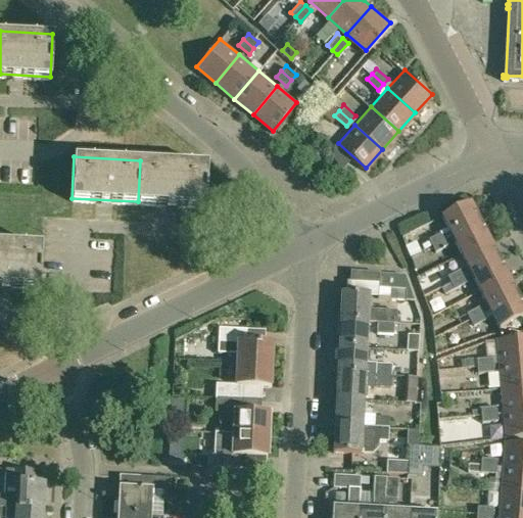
[(140,160),(138,201),(204,205),(206,163),(140,160)]
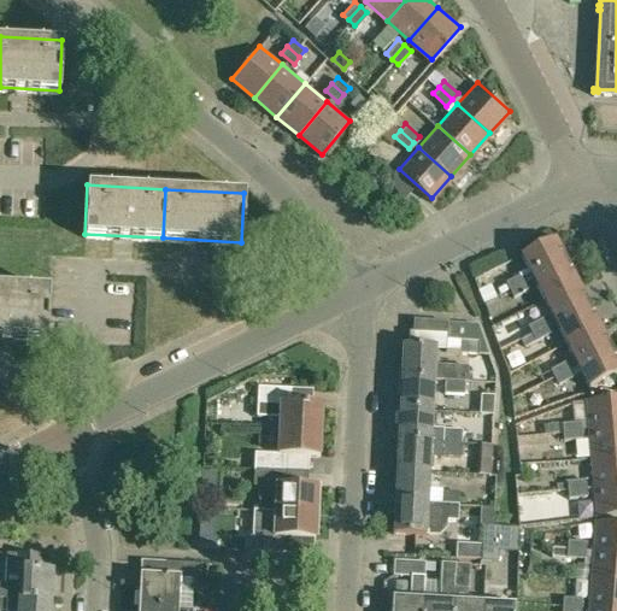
[(565,257),(554,234),(521,252),(532,274),(565,257)]
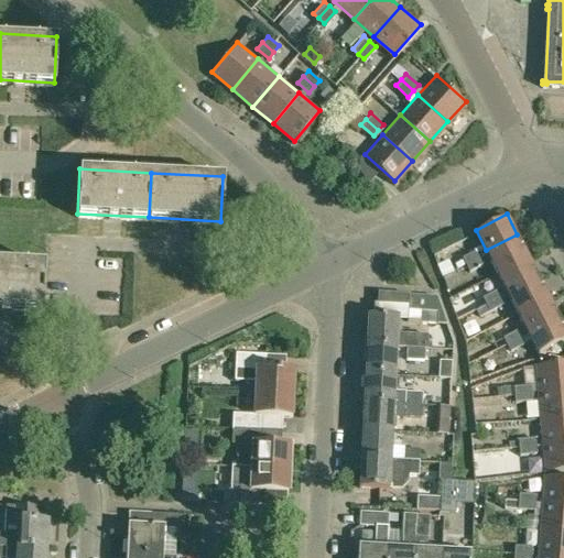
[(486,250),(497,271),(528,254),(517,234),(486,250)]
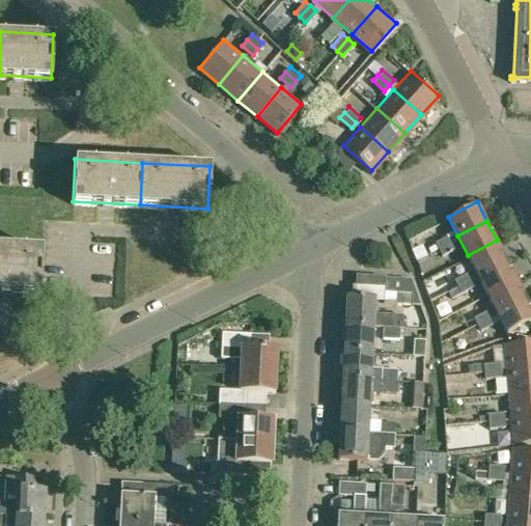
[(438,246),(452,239),(449,232),(435,240),(438,246)]
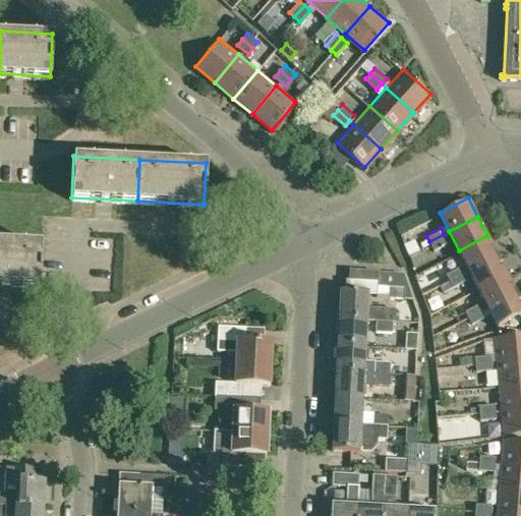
[(447,240),(444,234),(429,241),(433,248),(447,240)]
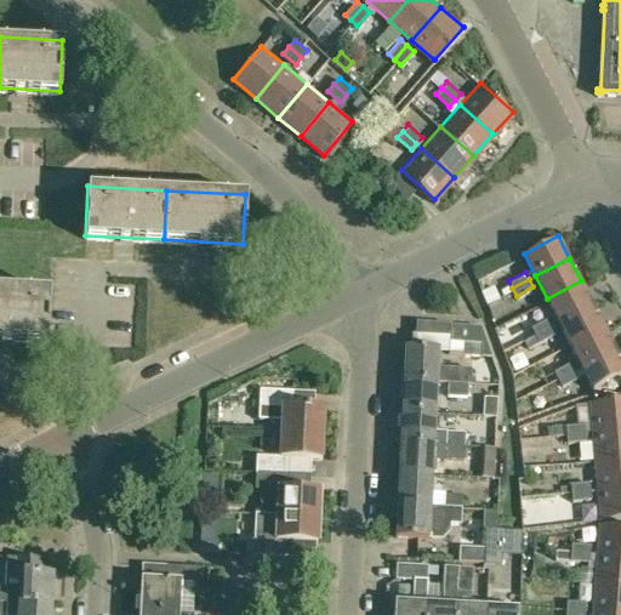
[(558,320),(592,303),(581,280),(547,299),(558,320)]
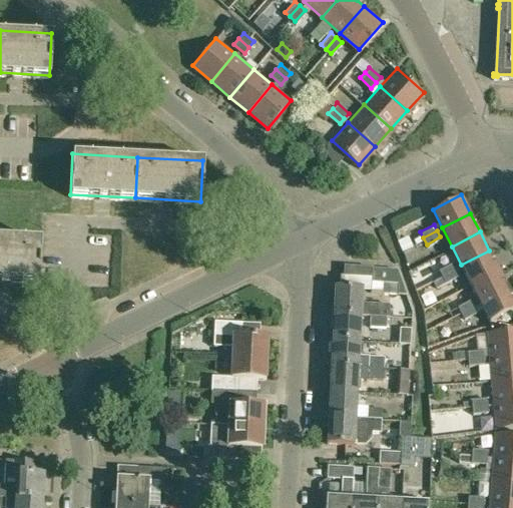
[(0,236),(0,279),(38,281),(40,238),(0,236)]
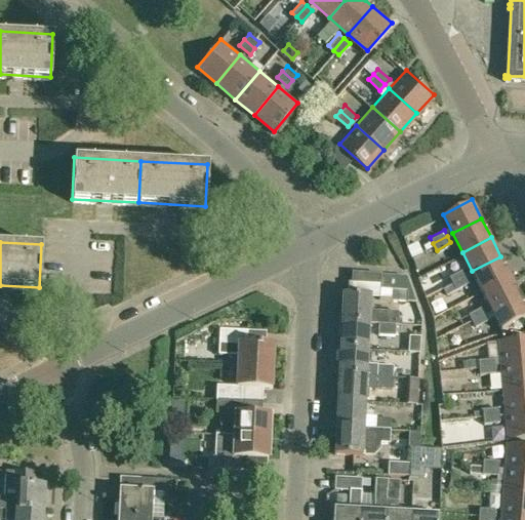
[(510,275),(500,256),(472,271),(481,289),(510,275)]
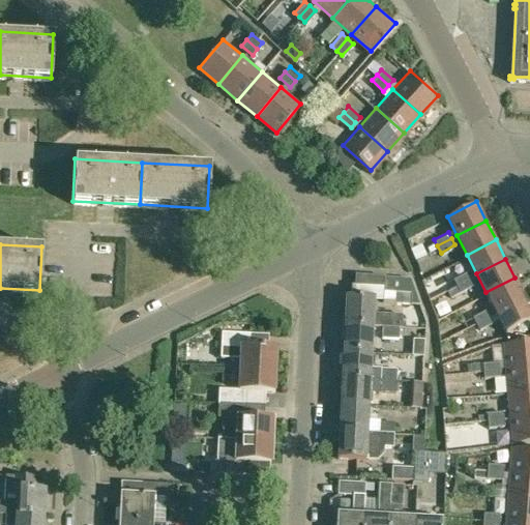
[(453,276),(457,284),(471,276),(467,269),(453,276)]
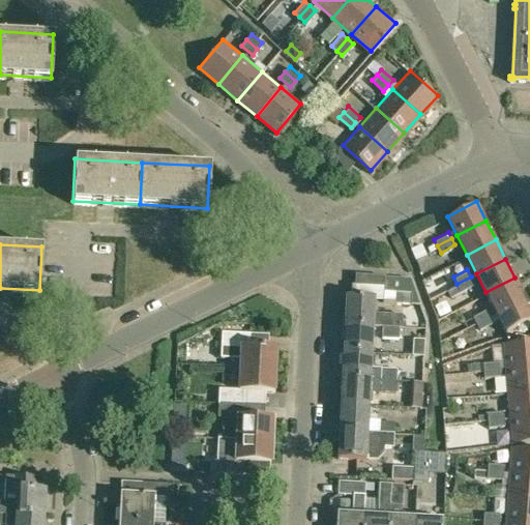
[(393,289),(392,300),(418,300),(409,275),(383,273),(383,289),(393,289)]
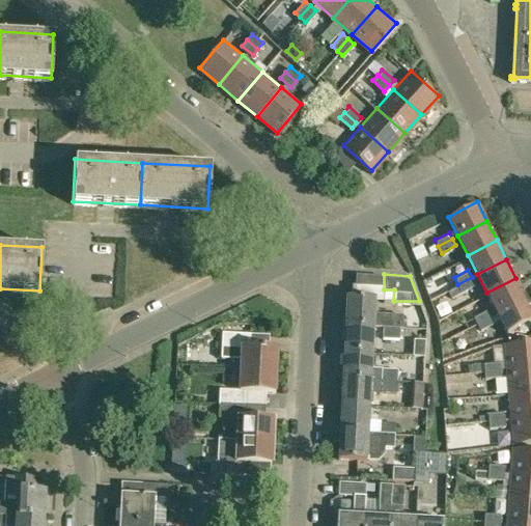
[(472,277),(457,284),(460,291),(475,283),(472,277)]
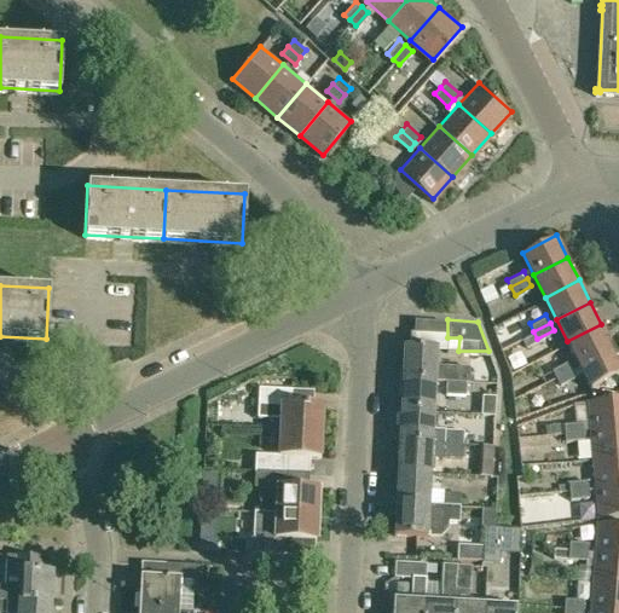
[(601,324),(567,341),(579,363),(612,346),(601,324)]
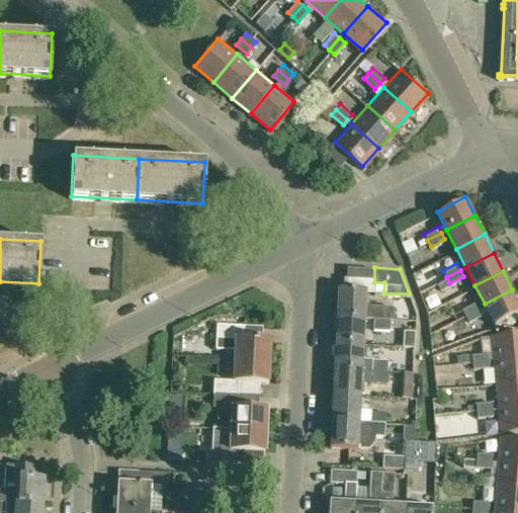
[(365,277),(344,276),(344,288),(337,288),(336,316),(363,318),(373,318),(392,319),(392,306),(368,305),(368,292),(364,291),(364,289),(365,277)]
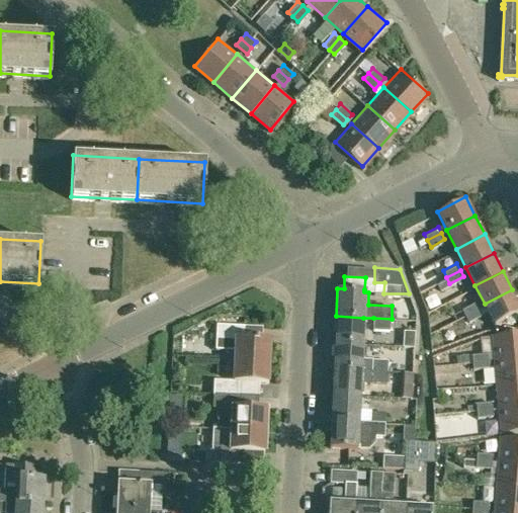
[(517,300),(512,289),(485,304),(494,323),(517,310),(517,300)]
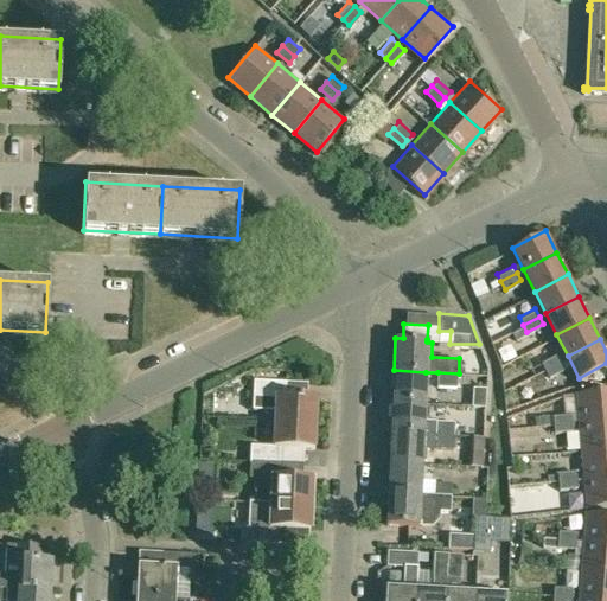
[(561,359),(557,351),(541,359),(545,368),(561,359)]
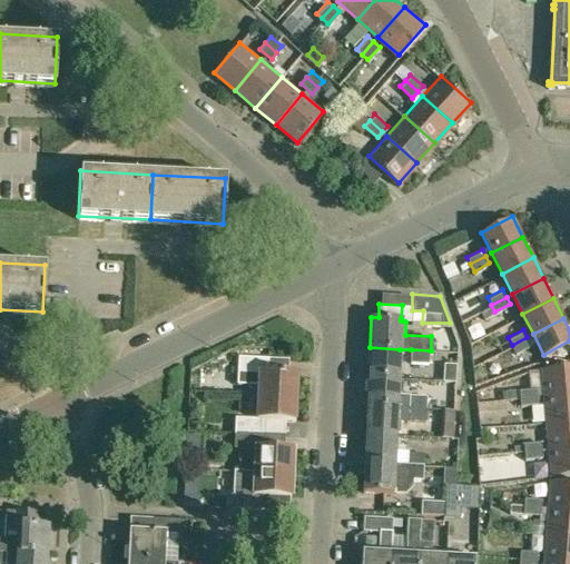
[(512,345),(516,352),(530,344),(527,337),(512,345)]
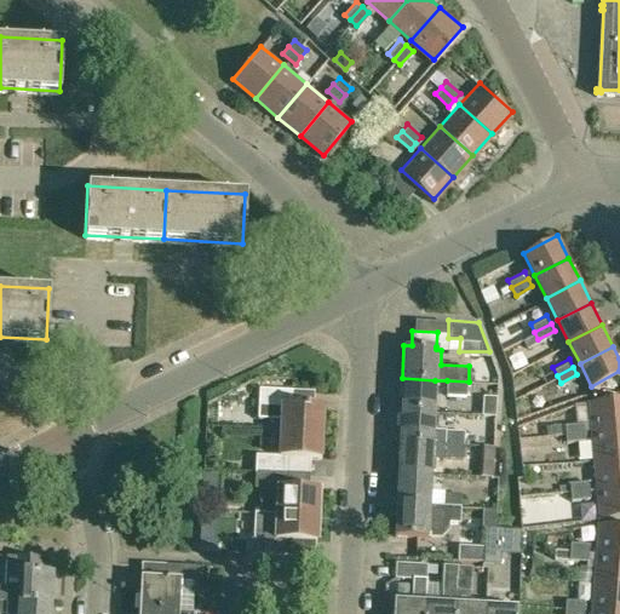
[(434,409),(435,380),(402,378),(401,408),(434,409)]
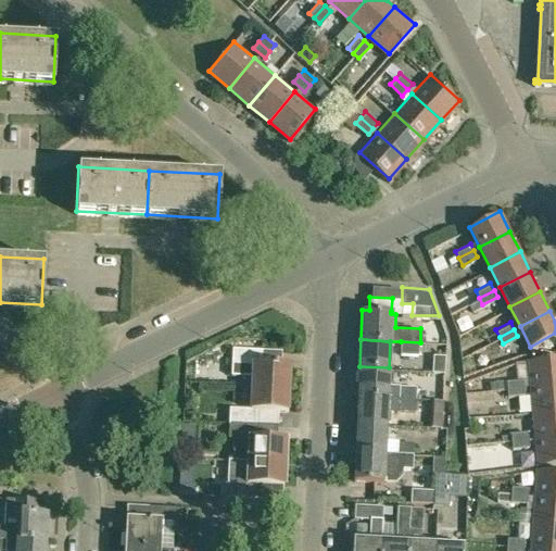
[(419,353),(420,342),(401,341),(400,352),(419,353)]
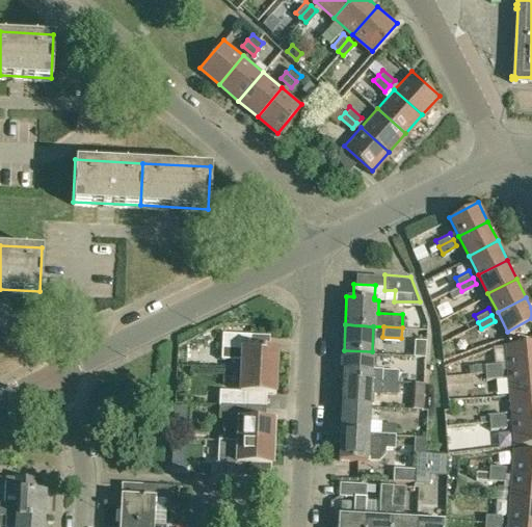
[(241,354),(240,368),(275,369),(276,347),(249,346),(250,333),(222,331),(220,353),(241,354)]
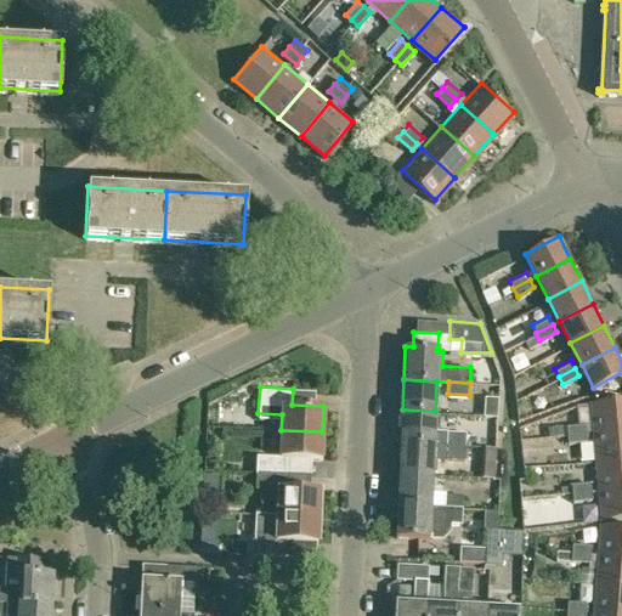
[(485,394),(484,412),(496,413),(497,395),(485,394)]
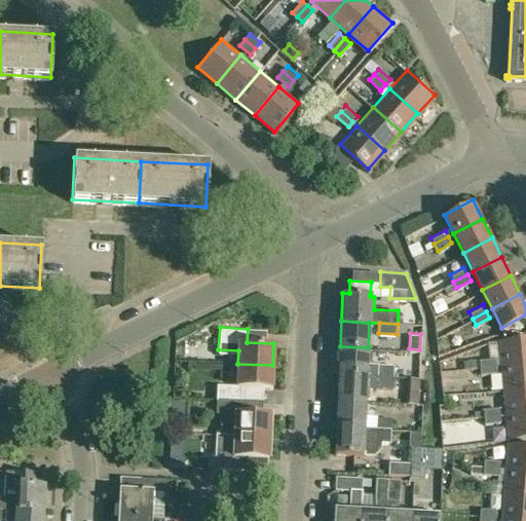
[(525,361),(525,335),(499,338),(501,363),(525,361)]
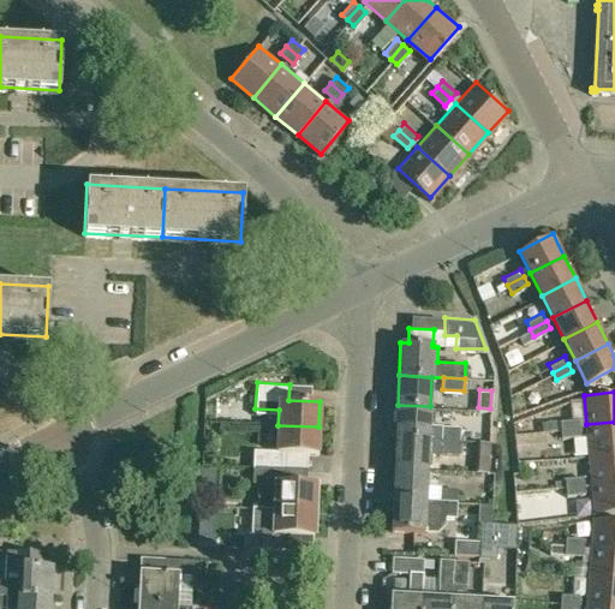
[(429,425),(430,406),(398,405),(395,436),(459,440),(459,427),(429,425)]
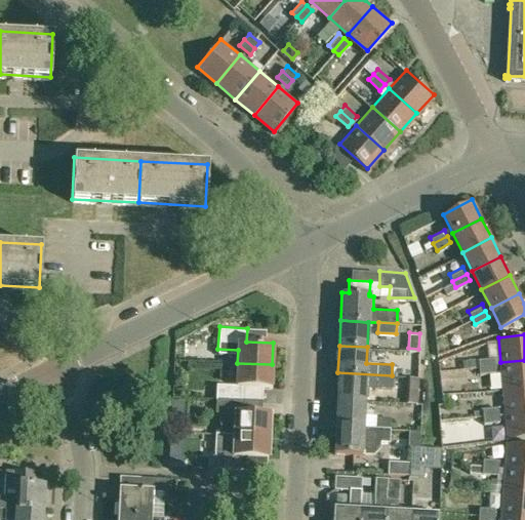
[(474,356),(461,358),(462,366),(475,364),(474,356)]
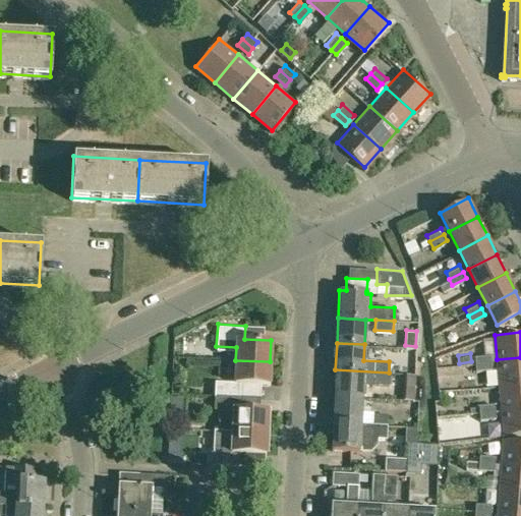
[(474,354),(474,361),(490,360),(489,353),(474,354)]
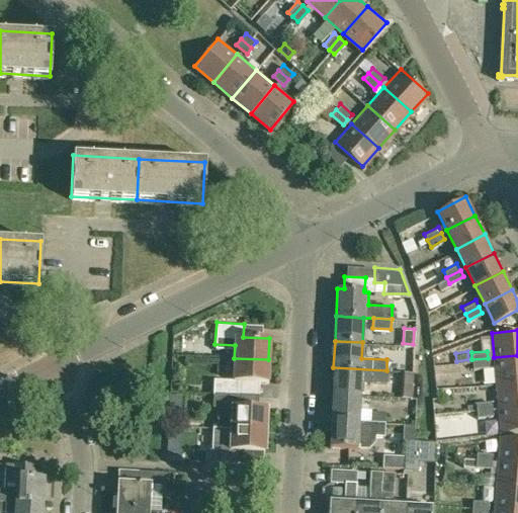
[(496,381),(517,379),(517,355),(494,357),(496,381)]
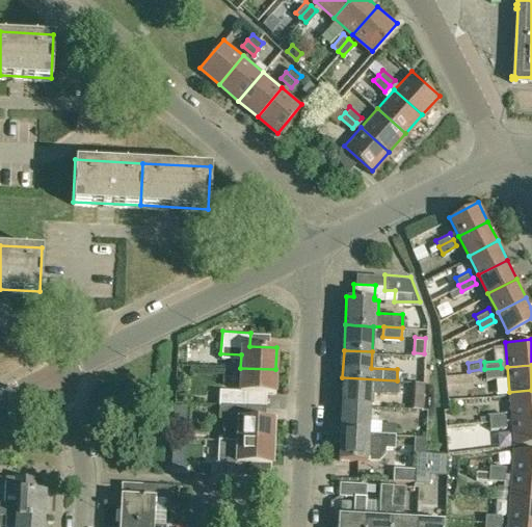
[(218,402),(246,403),(247,390),(274,391),(275,369),(240,368),(239,389),(219,388),(218,402)]
